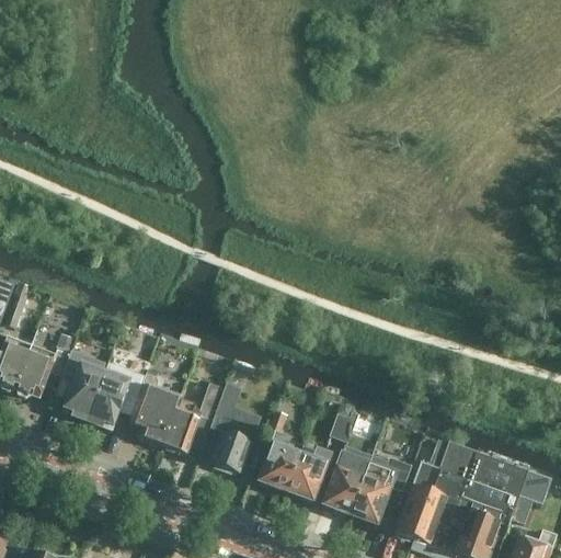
[(0,323),(16,280),(0,274),(0,323)]
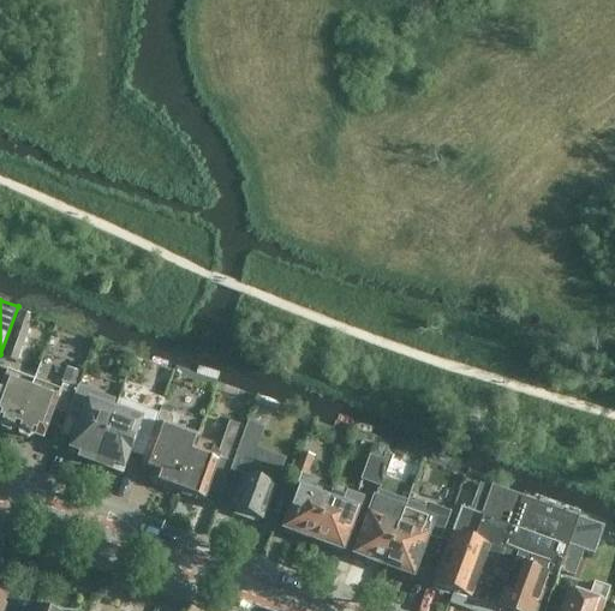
[(15,321),(22,323),(24,315),(18,311),(15,321)]
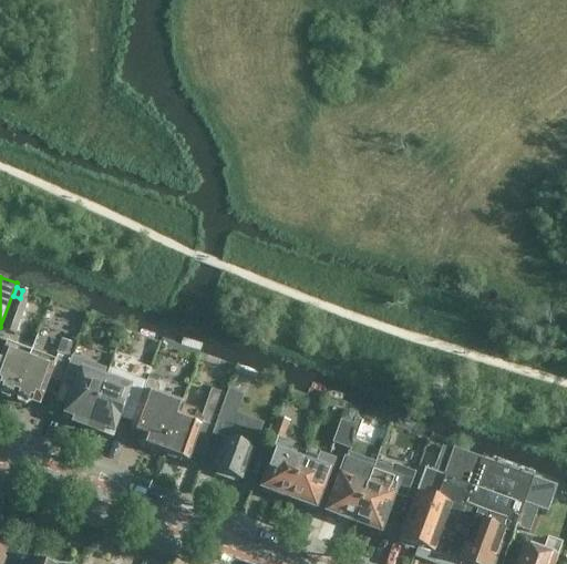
[(1,328),(13,332),(26,301),(13,297),(1,328)]
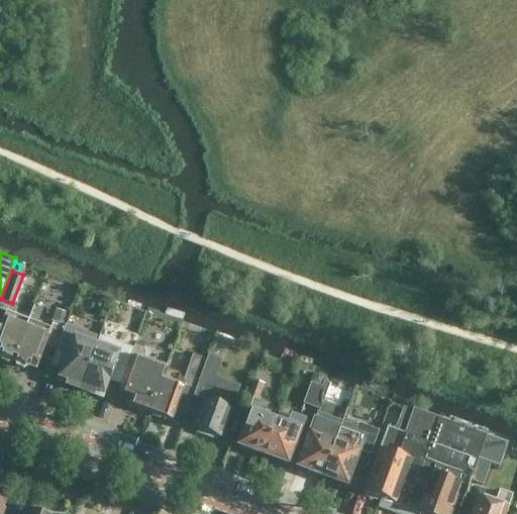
[(14,358),(26,323),(28,318),(6,310),(0,325),(0,353),(1,357),(1,358),(8,361),(12,357),(14,358)]
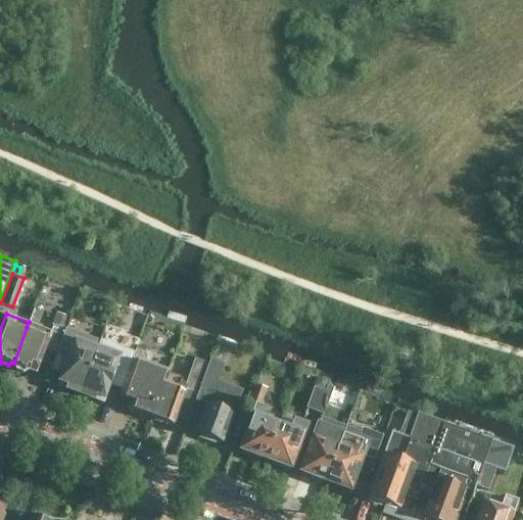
[(46,347),(56,350),(65,325),(66,323),(56,319),(52,330),(44,327),(42,333),(27,327),(14,363),(15,364),(16,368),(24,371),(28,368),(30,369),(30,368),(37,371),(46,347)]
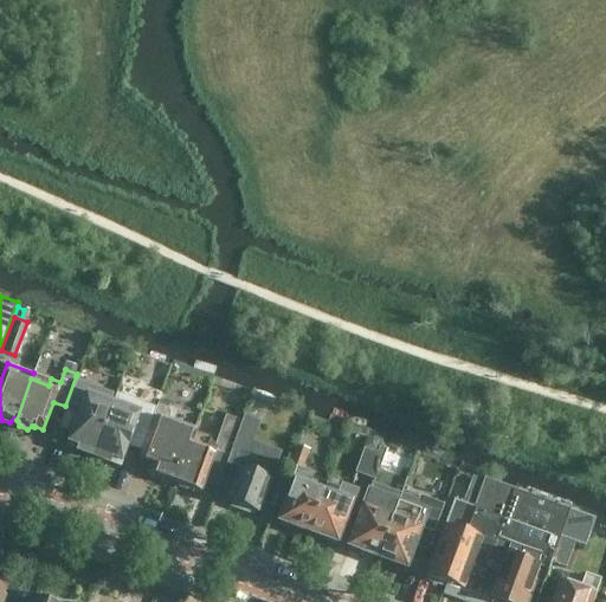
[(94,454),(113,400),(115,392),(76,376),(65,406),(58,426),(72,431),(69,440),(68,445),(94,454)]
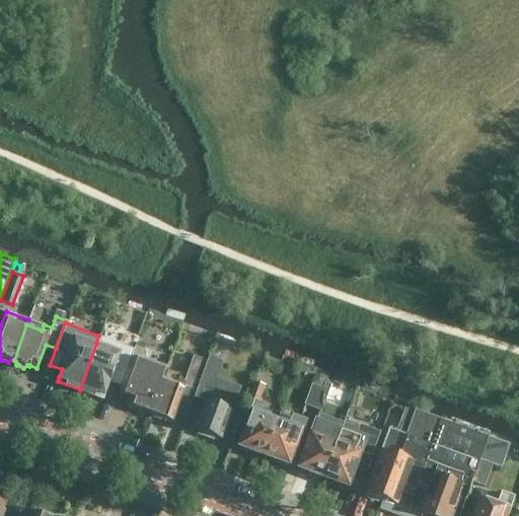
[(132,355),(135,346),(140,332),(127,326),(118,350),(132,355)]
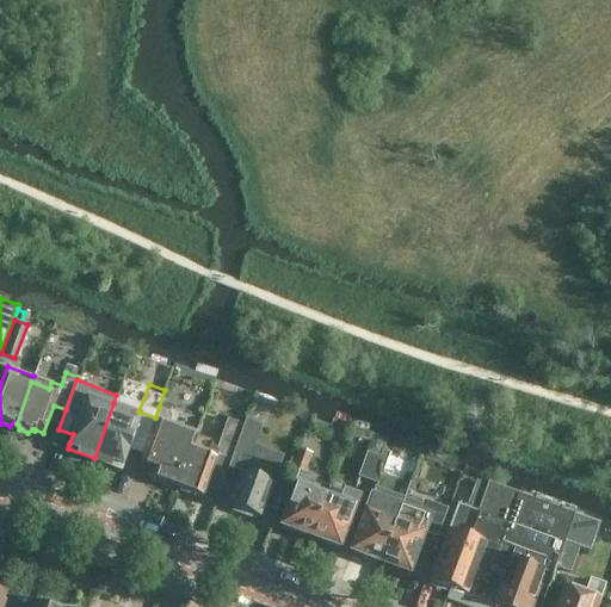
[(141,414),(113,403),(94,458),(121,468),(123,463),(141,414)]
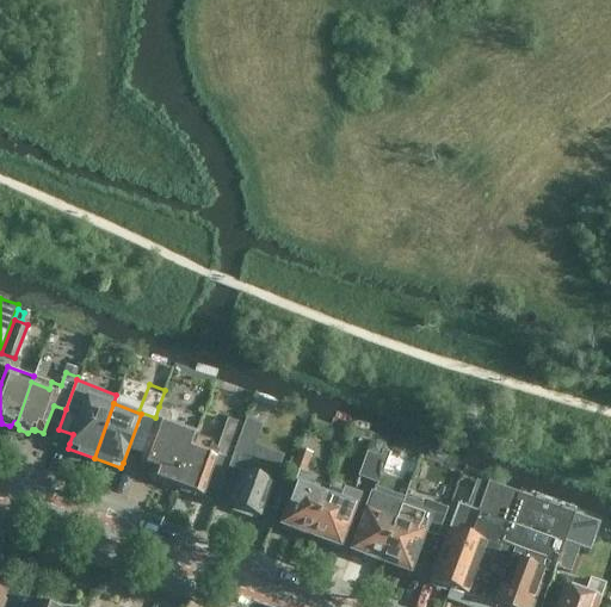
[(159,407),(155,417),(140,460),(153,465),(149,475),(161,478),(162,482),(171,485),(174,483),(177,484),(195,434),(197,429),(171,420),(172,415),(170,410),(159,407)]
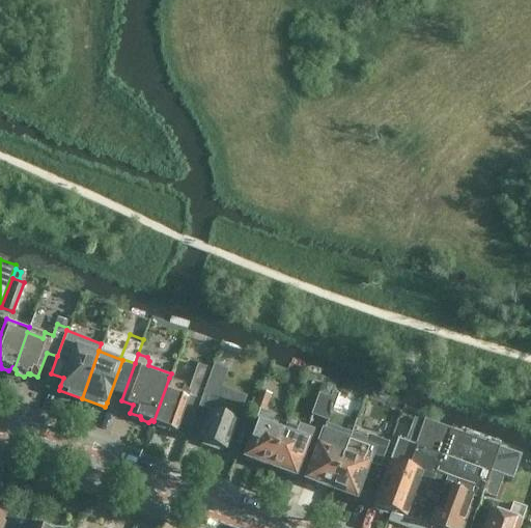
[(214,363),(211,371),(203,392),(217,397),(227,368),(214,363)]
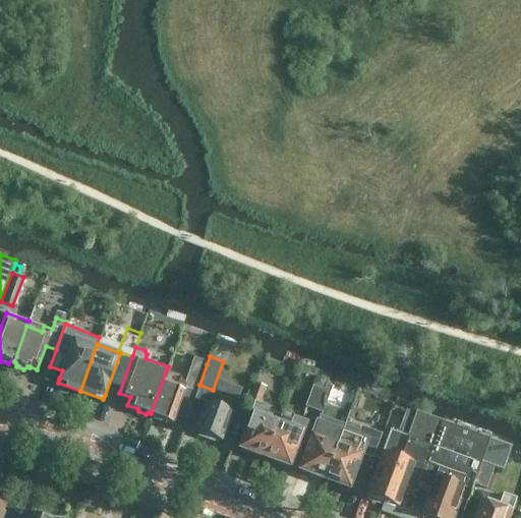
[(199,385),(207,364),(192,359),(183,385),(186,386),(197,390),(199,385)]
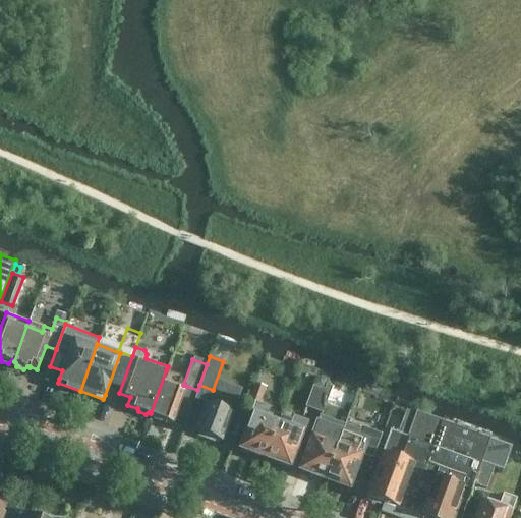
[(173,421),(186,386),(183,385),(177,383),(179,375),(166,370),(151,413),(153,414),(154,417),(161,419),(163,418),(173,421)]
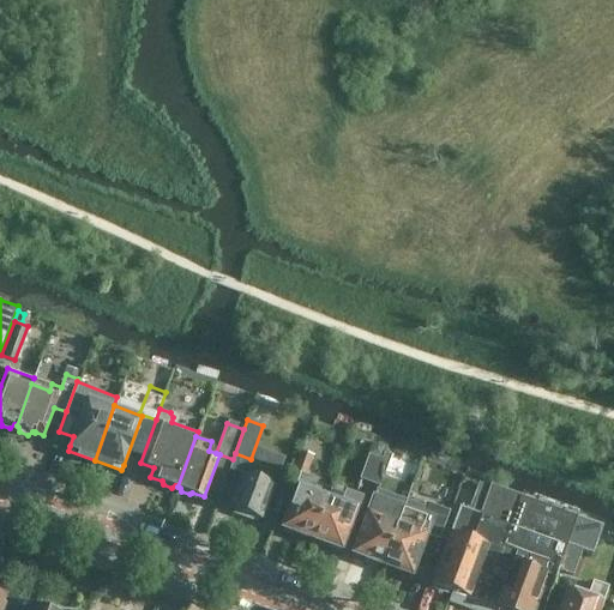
[(305,475),(312,454),(300,450),(292,470),(305,475)]
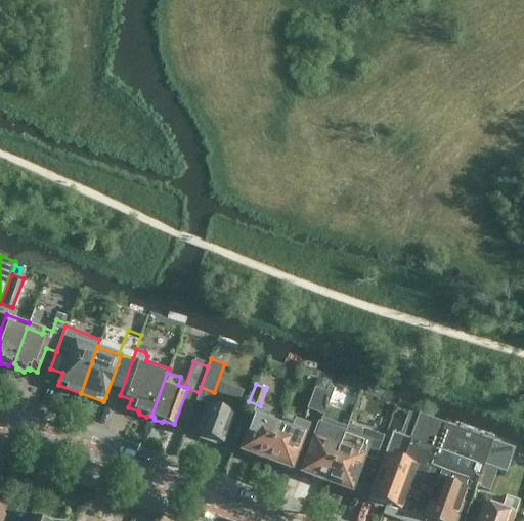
[(318,409),(325,391),(315,387),(309,406),(318,409)]
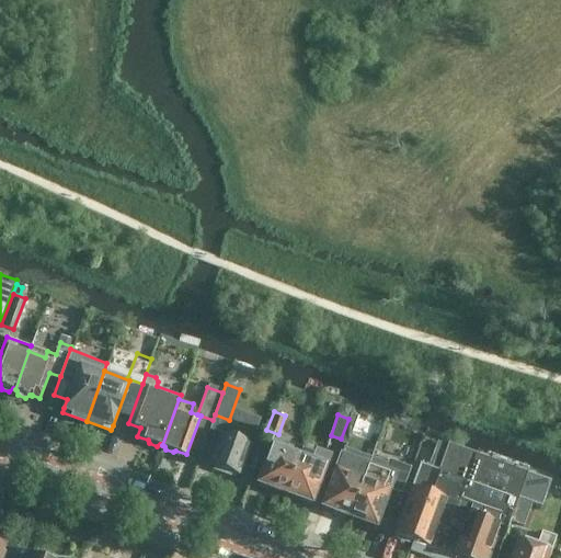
[(359,422),(348,419),(341,439),(352,443),(359,422)]
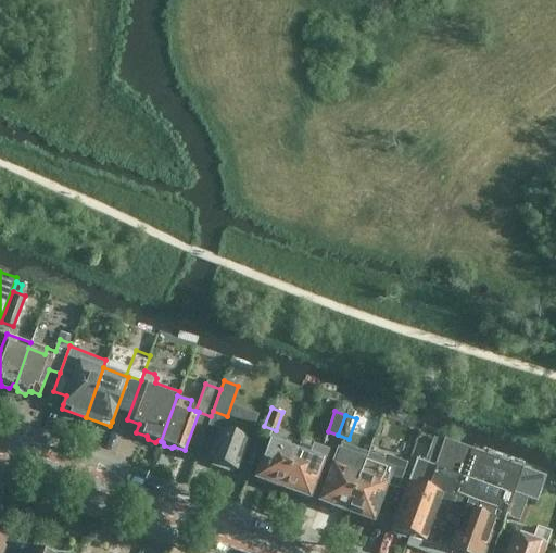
[(225,465),(237,469),(251,429),(224,419),(210,459),(214,461),(213,463),(224,467),(225,465)]
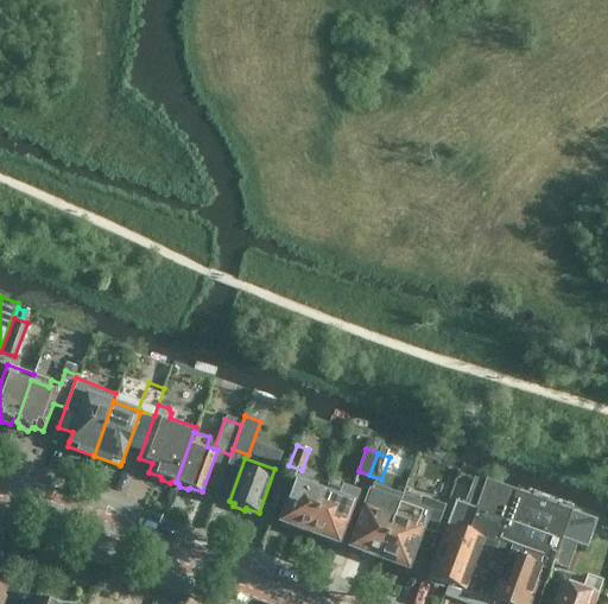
[(309,532),(328,483),(298,472),(282,521),(309,532)]
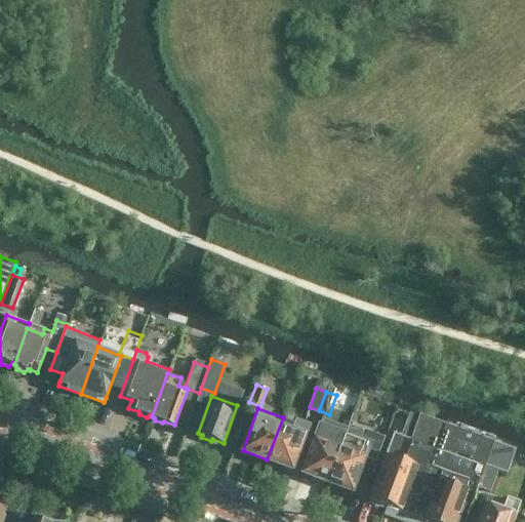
[(412,514),(445,424),(445,422),(418,412),(409,438),(403,459),(404,460),(400,472),(397,471),(386,504),(385,507),(401,513),(402,510),(412,514)]
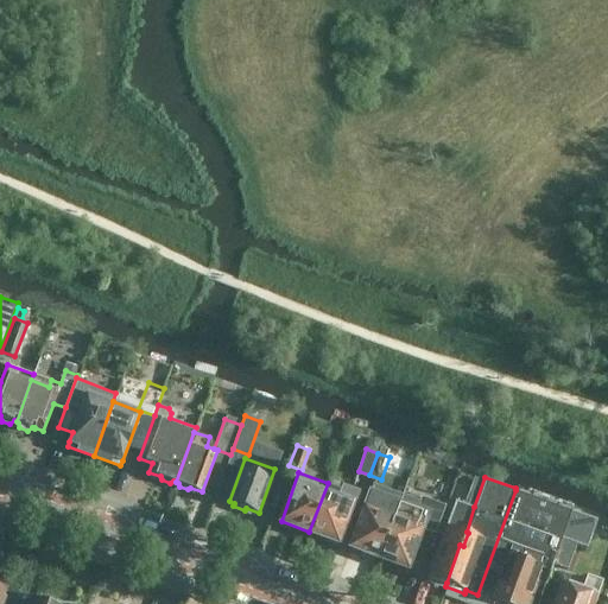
[(355,494),(328,483),(309,532),(339,541),(355,494)]
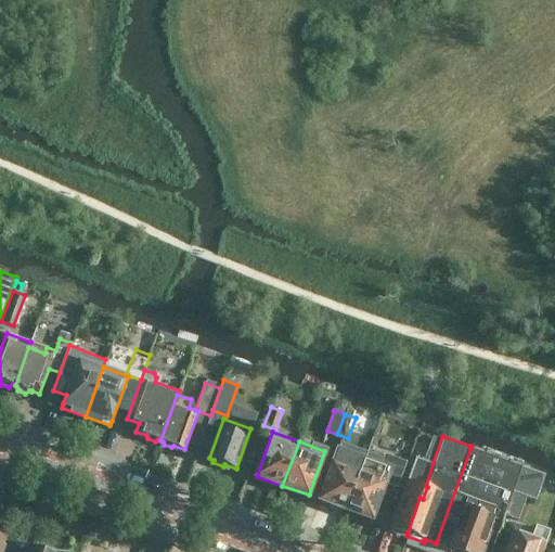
[(504,514),(518,472),(520,466),(470,448),(436,543),(444,547),(441,551),(481,551),(482,549),(494,517),(502,521),(504,514)]
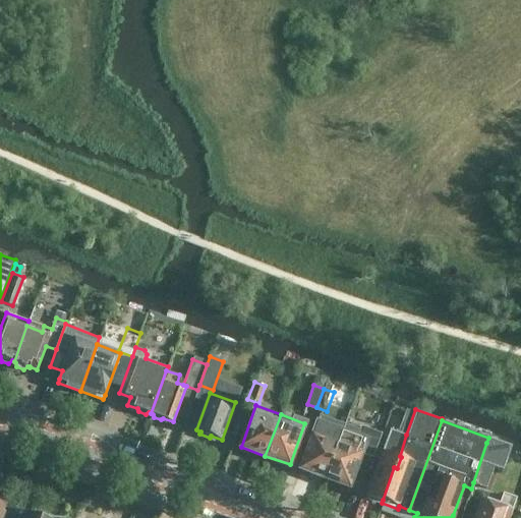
[(349,486),(361,453),(372,457),(382,433),(360,424),(354,442),(340,437),(325,477),(349,486)]
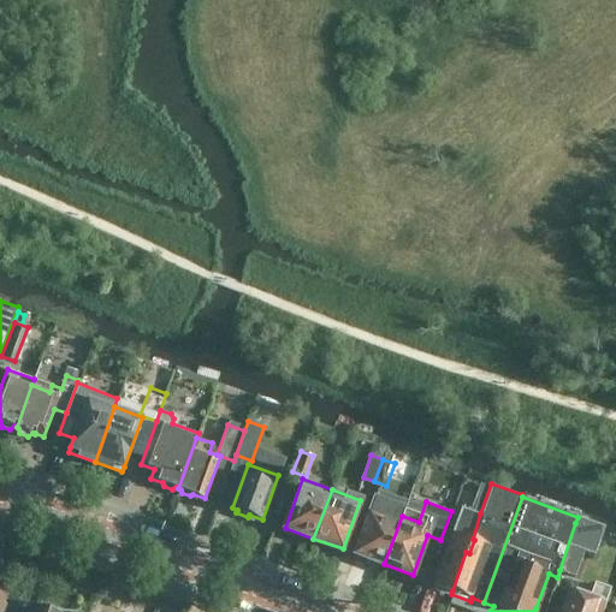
[(384,564),(402,516),(373,505),(355,553),(384,564)]
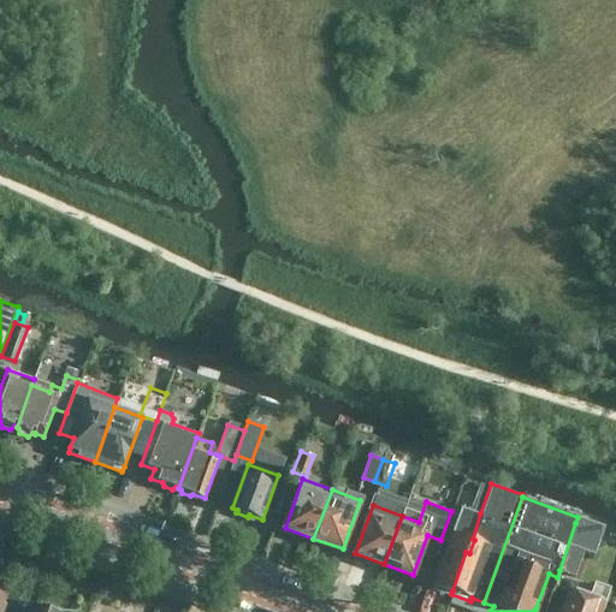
[(473,539),(480,514),(462,506),(454,526),(455,526),(454,530),(455,532),(433,587),(451,594),(452,590),(466,552),(469,553),(474,540),(473,539)]
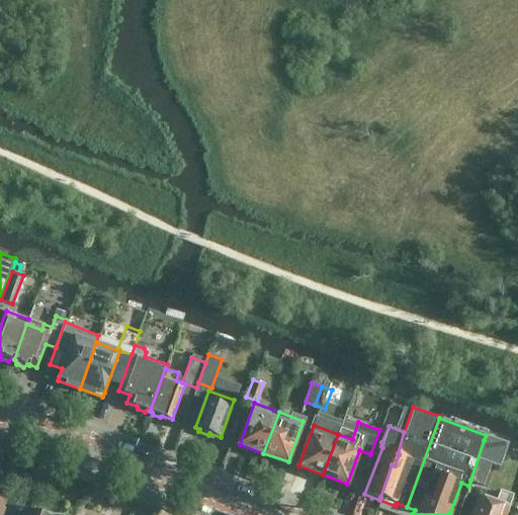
[(487,435),(471,479),(484,484),(492,462),(500,465),(505,452),(509,441),(488,434),(487,435)]
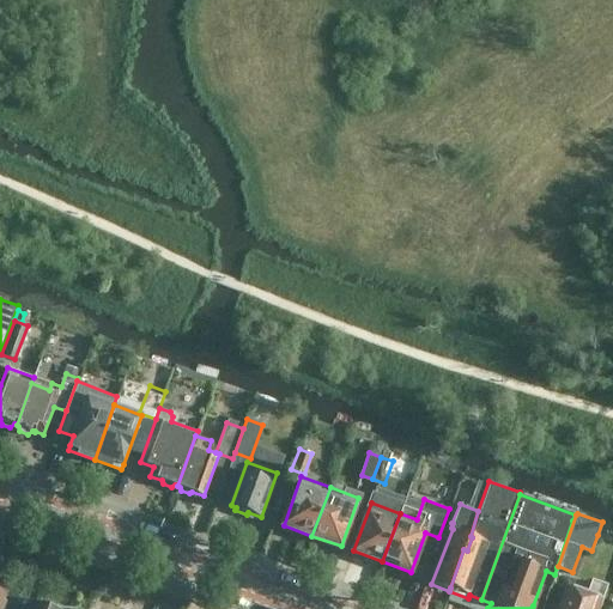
[(568,585),(558,608),(598,608),(607,584),(592,578),(587,592),(568,585)]
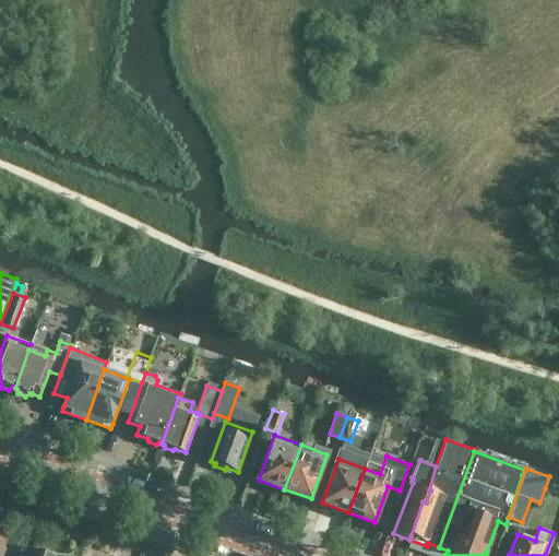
[(0,555),(4,555),(10,543),(6,542),(4,540),(0,537),(0,555)]
